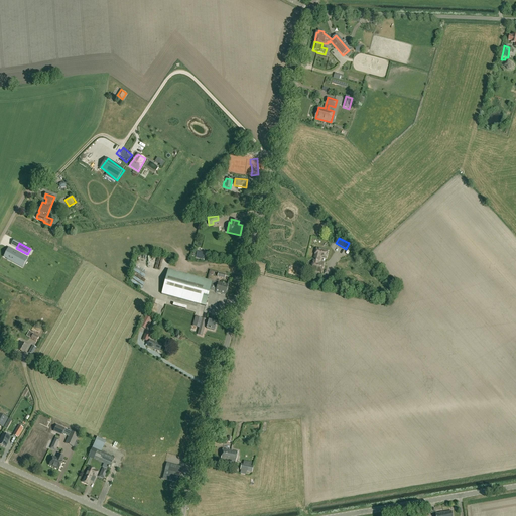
[(317,247),(311,269),(323,272),(325,263),(319,261),(319,260),(320,260),(321,257),(326,258),(328,250),(317,247)]
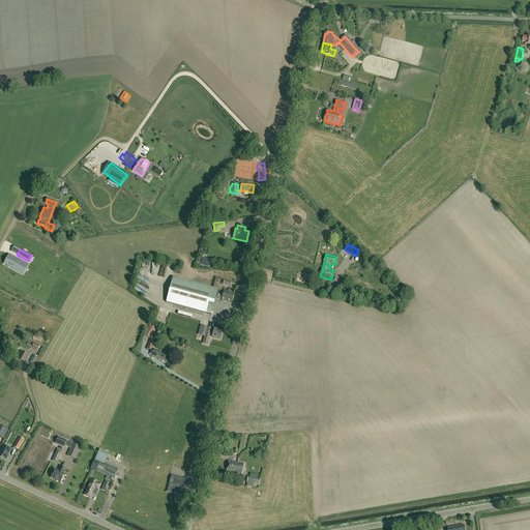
[(9,255),(4,264),(7,266),(9,262),(15,265),(12,268),(21,272),(26,264),(9,255)]
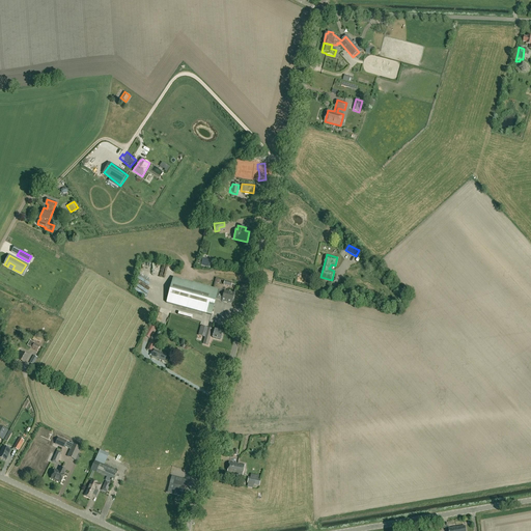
[(218,290),(214,289),(173,278),(166,304),(212,315),(214,307),(216,299),(221,300),(223,295),(217,294),(218,290)]
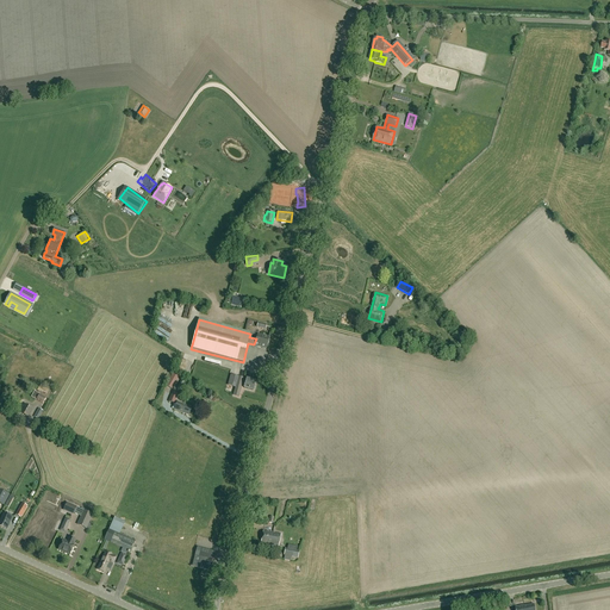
[(269,337),(259,334),(257,334),(256,338),(254,344),(266,348),(269,337)]
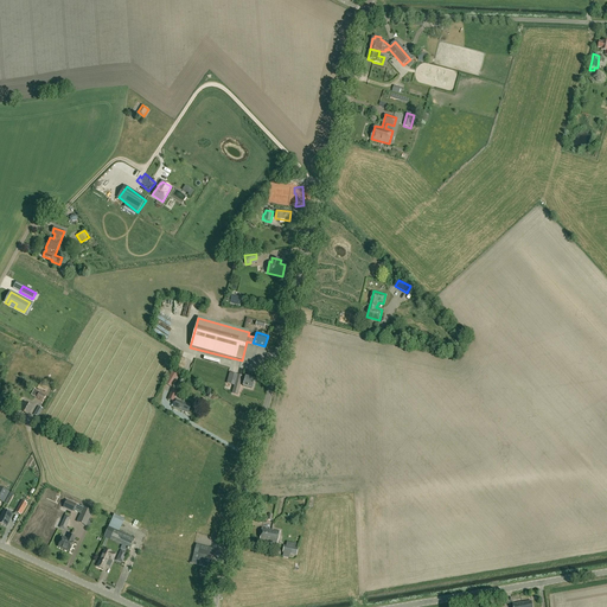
[(173,370),(165,383),(171,387),(179,374),(173,370)]
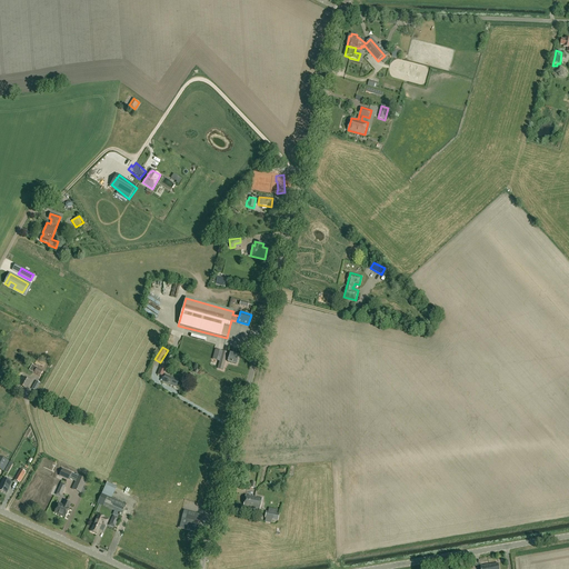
[(237,365),(239,357),(216,350),(213,359),(220,361),(219,365),(225,366),(227,358),(229,358),(228,362),(237,365)]
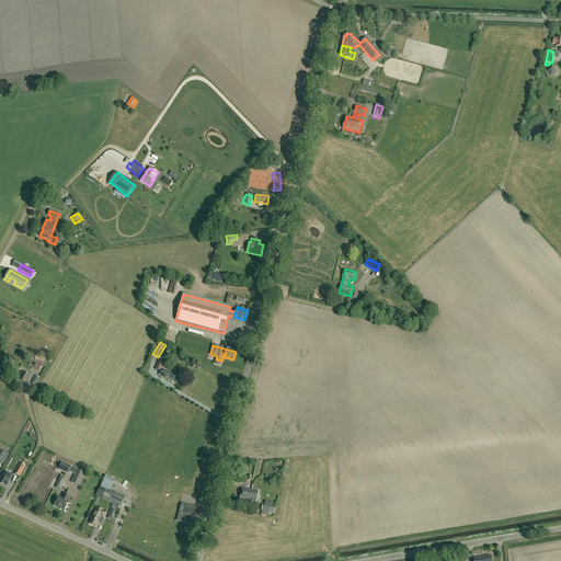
[(33,359),(31,363),(35,365),(34,368),(39,371),(44,365),(33,359)]
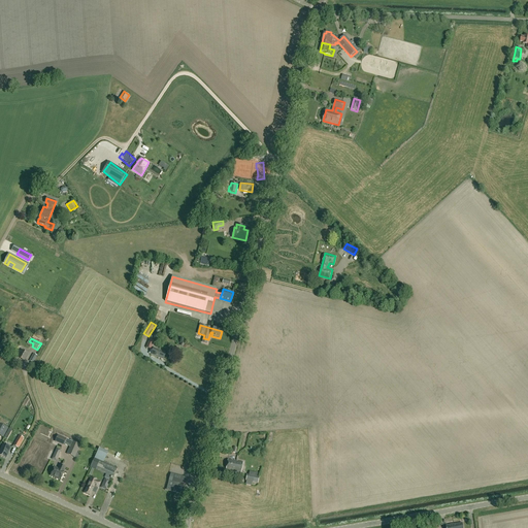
[(164,360),(167,353),(154,349),(152,355),(164,360)]
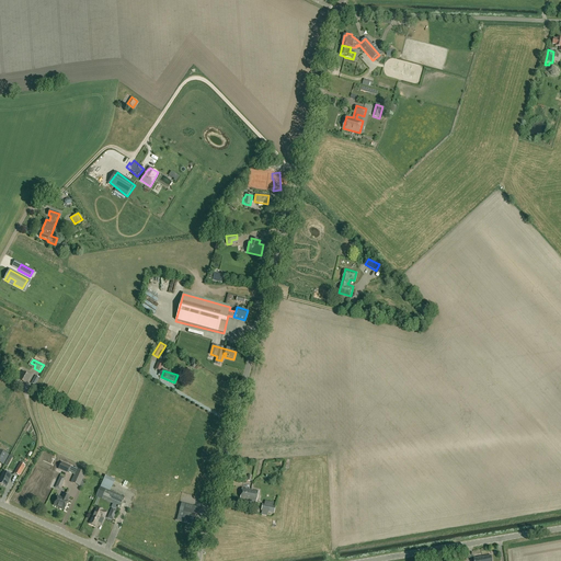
[(31,377),(22,371),(18,379),(26,385),(31,377)]
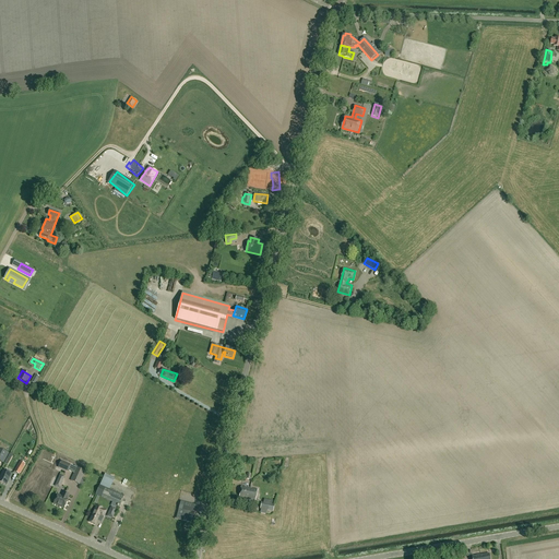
[(80,485),(85,472),(61,461),(59,467),(68,472),(68,471),(74,474),(71,480),(80,485)]
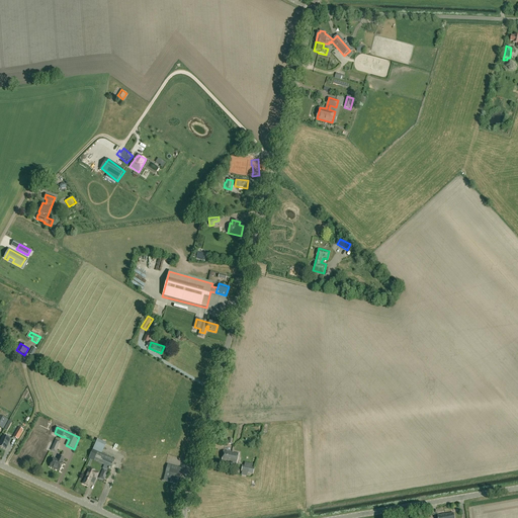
[(17,440),(23,431),(19,428),(13,437),(17,440)]
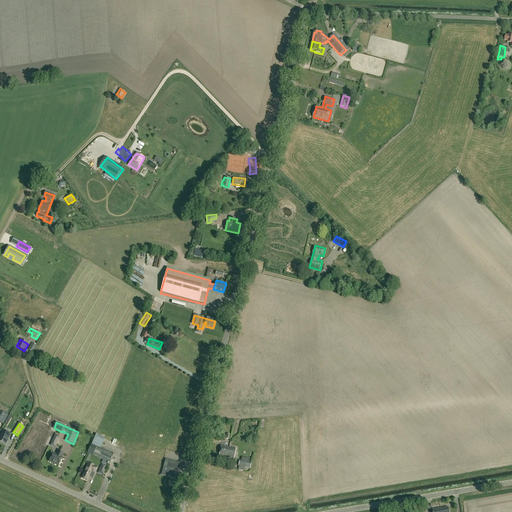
[(10,434),(4,431),(0,440),(0,442),(6,445),(10,434)]
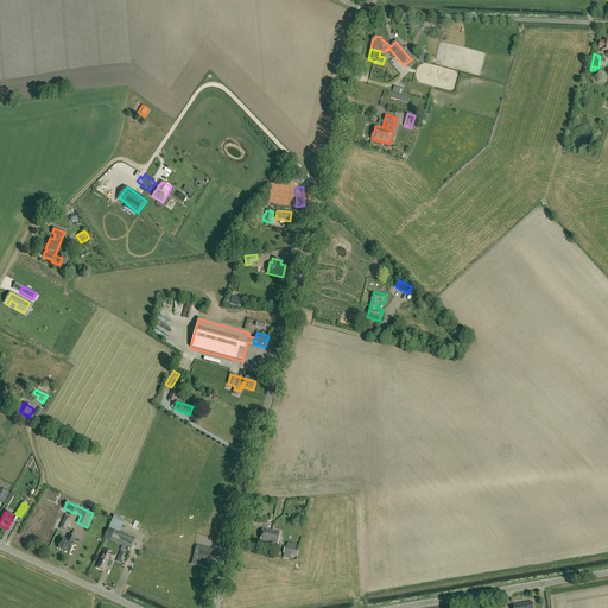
[(135,539),(120,532),(109,529),(107,534),(133,545),(135,539)]
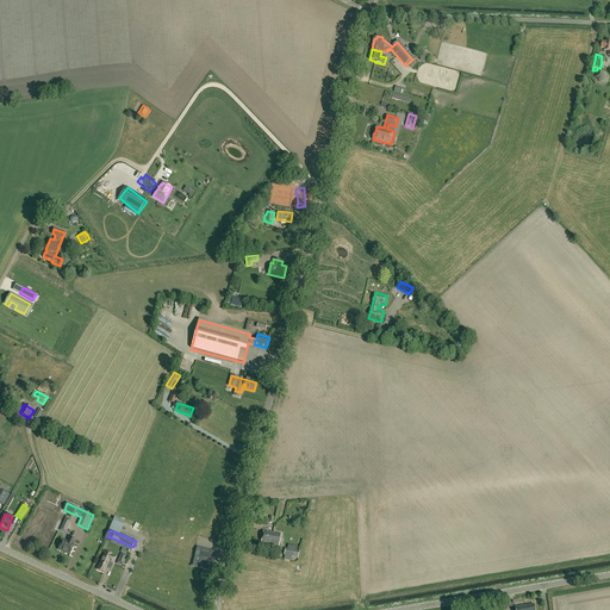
[(279,547),(281,534),(263,530),(261,543),(279,547)]
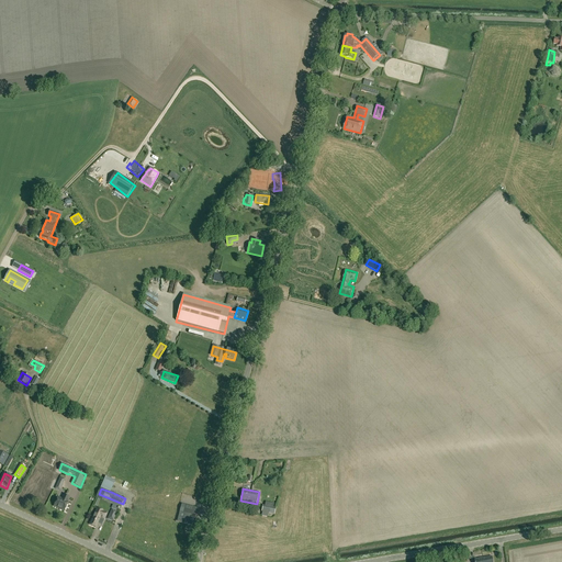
[(70,498),(66,496),(64,495),(62,499),(58,498),(57,501),(55,507),(65,512),(68,504),(68,503),(70,498)]
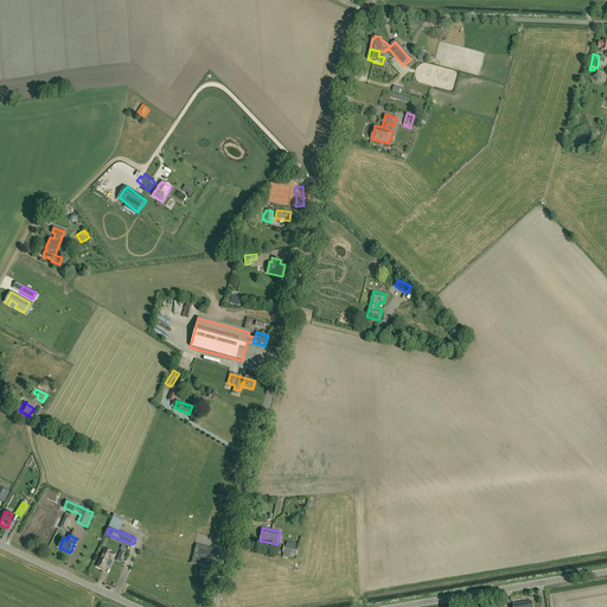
[(211,557),(213,549),(197,544),(191,563),(212,569),(213,567),(212,566),(212,564),(211,562),(209,561),(210,557),(211,557)]
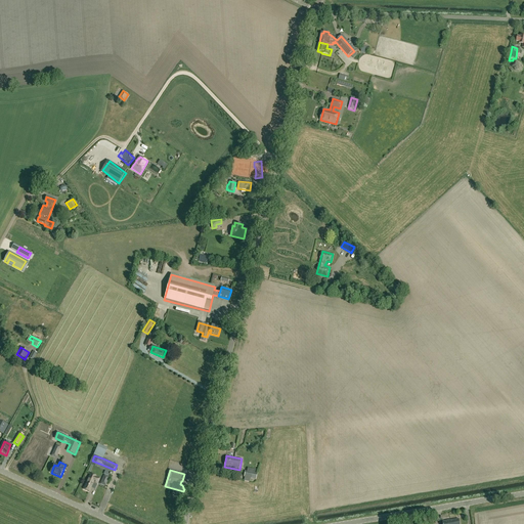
[(256,480),(258,474),(246,471),(244,477),(256,480)]
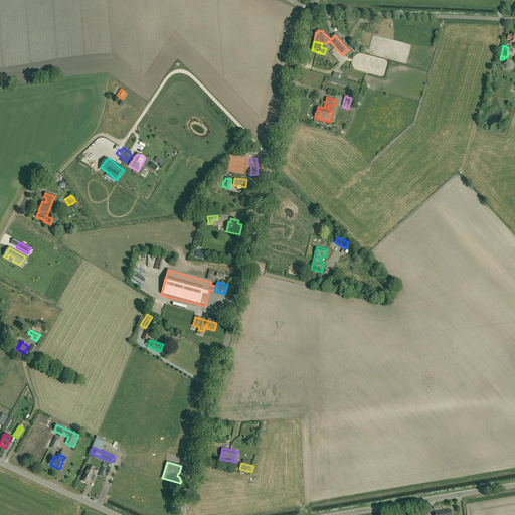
[(88,484),(92,475),(96,476),(99,470),(90,466),(82,481),(88,484)]
